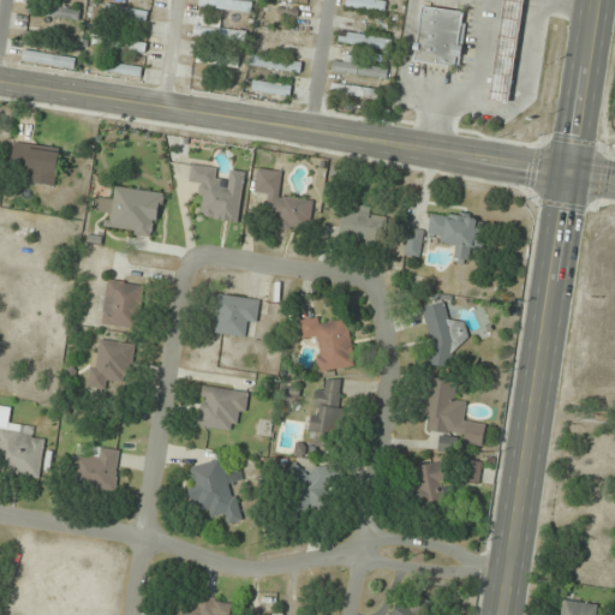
[(79,22),(82,10),(29,0),(27,12),(79,22)]
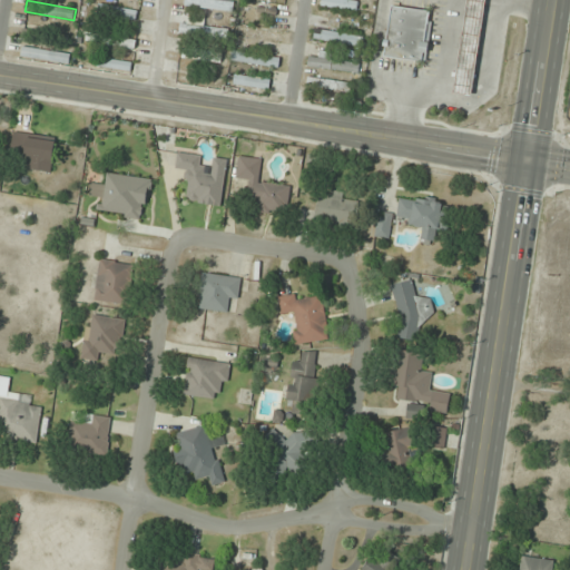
[(234,2),(218,0),(185,0),(185,7),(232,12),(234,2)]
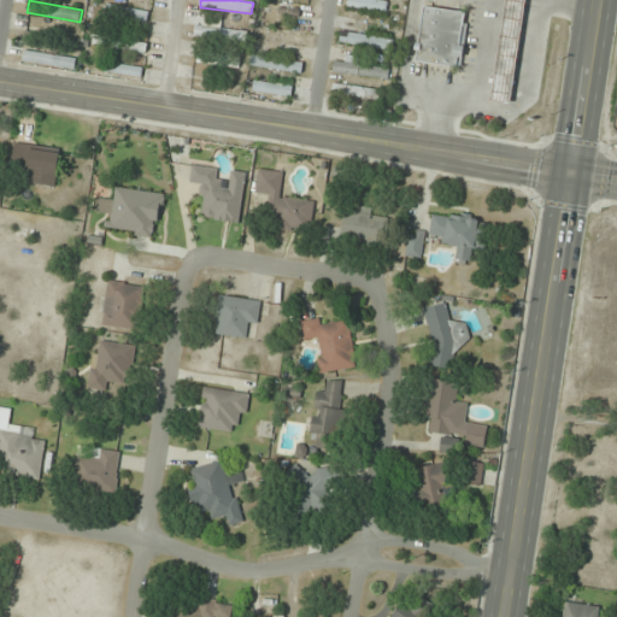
[(387,12),(388,1),(378,0),(348,0),(347,7),(387,12)]
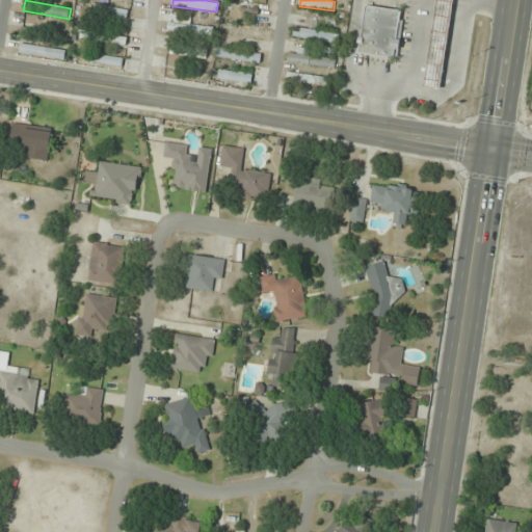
[(441,89),(451,0),(433,0),(423,87),(441,89)]
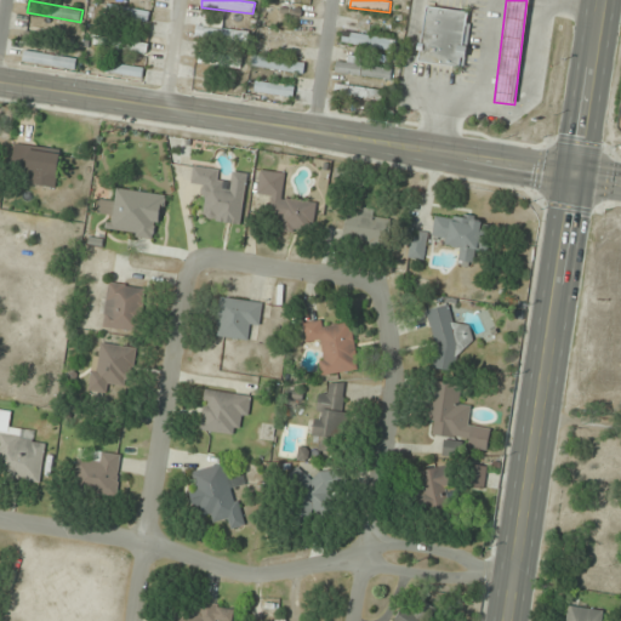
[(153,13),(108,5),(106,18),(151,27),(153,13)]
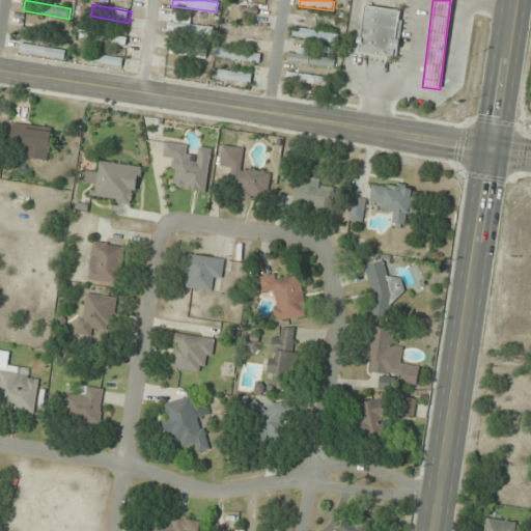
[(402,9),(363,5),(357,53),(396,58),(402,9)]
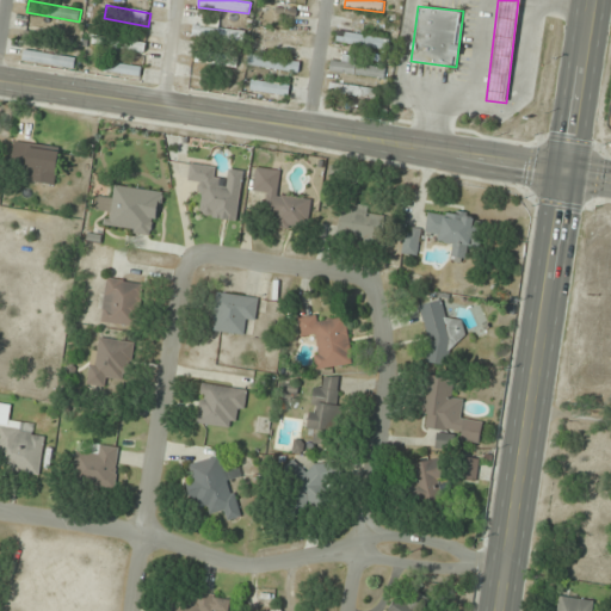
[(245,42),(246,31),(193,25),(192,36),(245,42)]
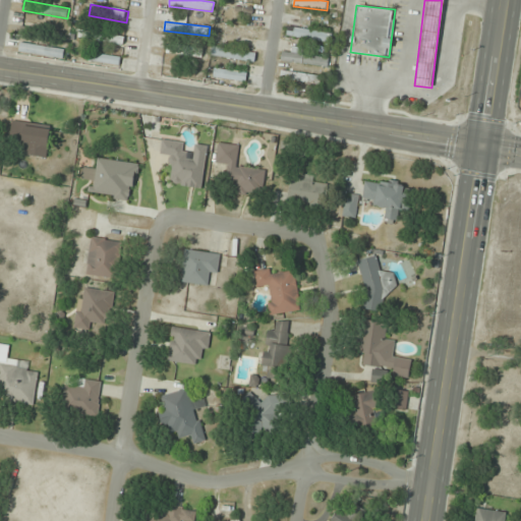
[(330,45),(332,35),(289,25),(287,37),(330,45)]
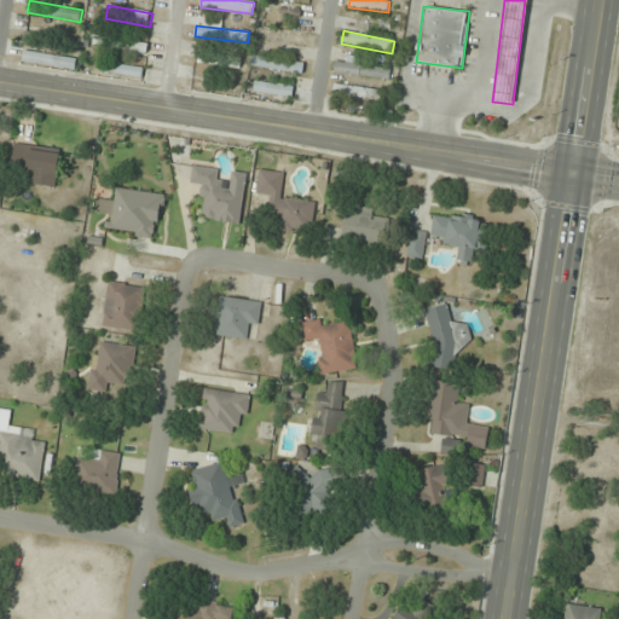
[(146,51),(146,41),(111,41),(111,51),(146,51)]
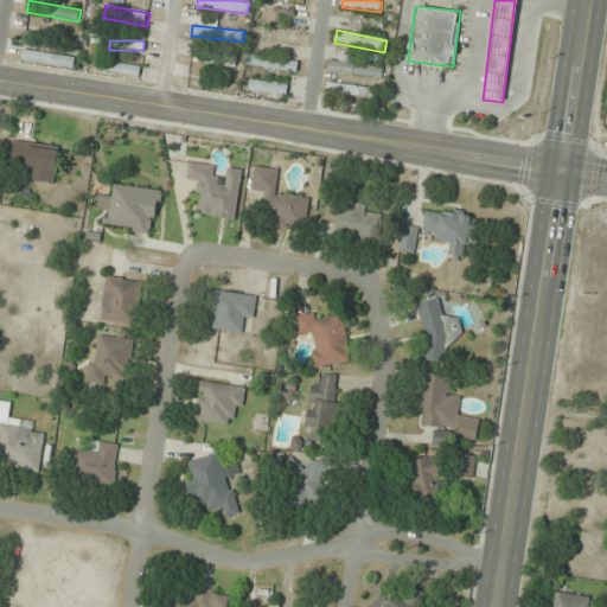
[(299,62),(247,53),(246,65),(296,72),(299,62)]
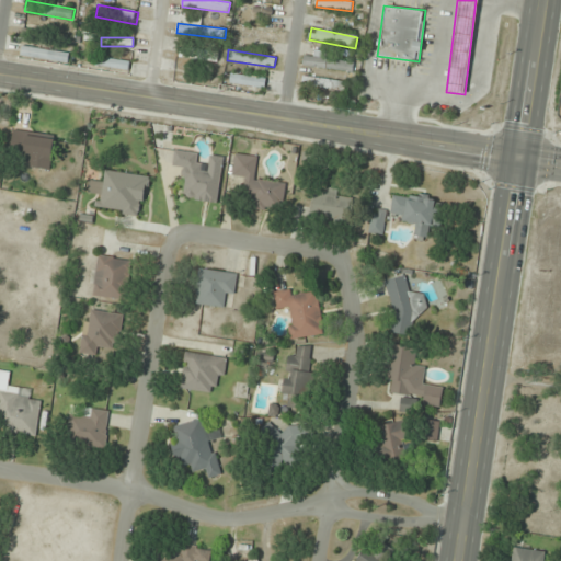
[(173,63),(221,66),(222,56),(174,53),(173,63)]
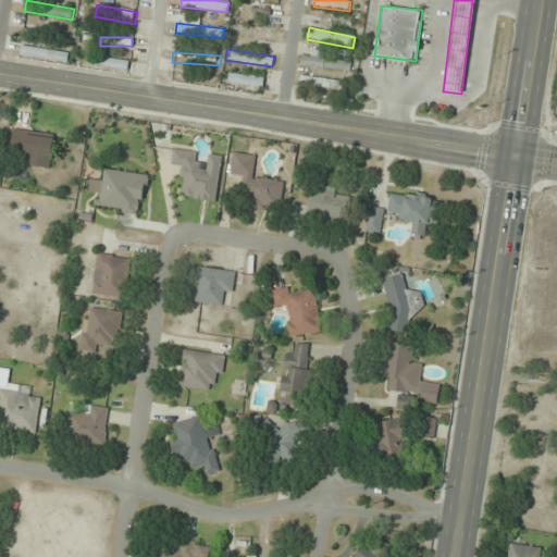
[(300,64),(347,71),(348,61),(302,54),(300,64)]
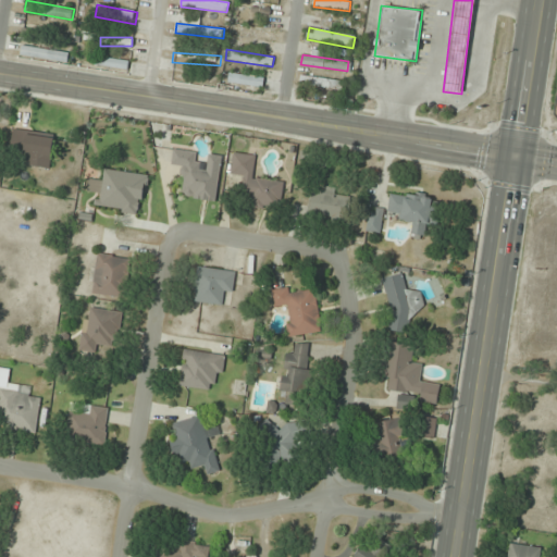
[(229,83),(262,88),(263,78),(230,73),(229,83)]
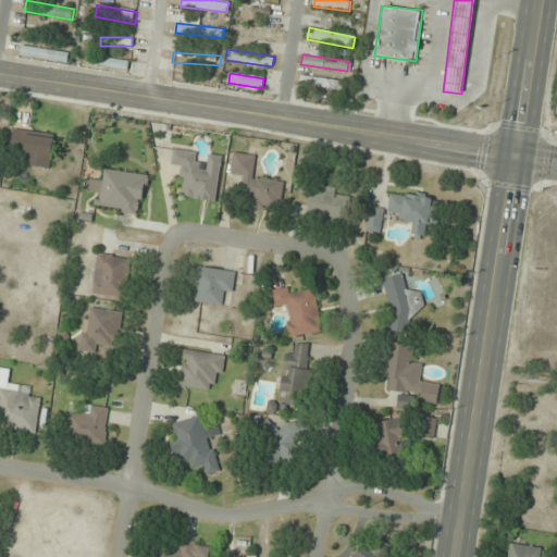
[(299,83),(341,93),(343,83),(301,74),(299,83)]
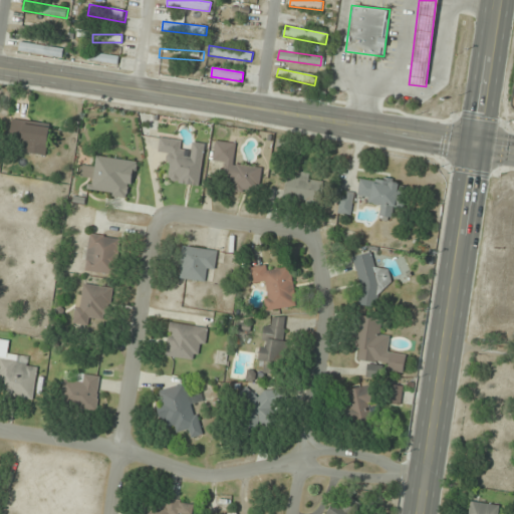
[(46,155),(50,125),(12,119),(10,140),(24,142),(23,152),(46,155)]
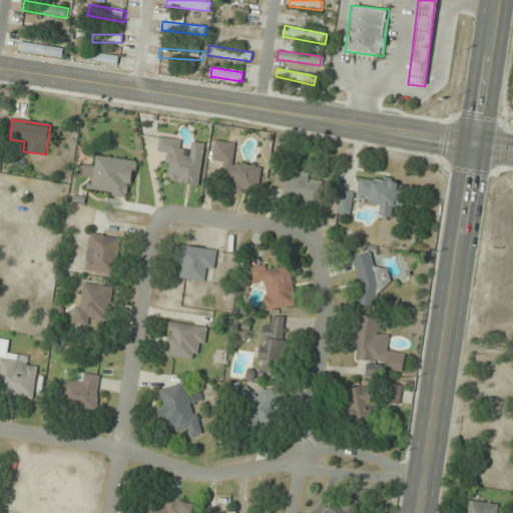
[(203,143),(192,142),(191,150),(180,149),(181,139),(159,137),(157,153),(168,154),(166,181),(199,185),(203,143)]
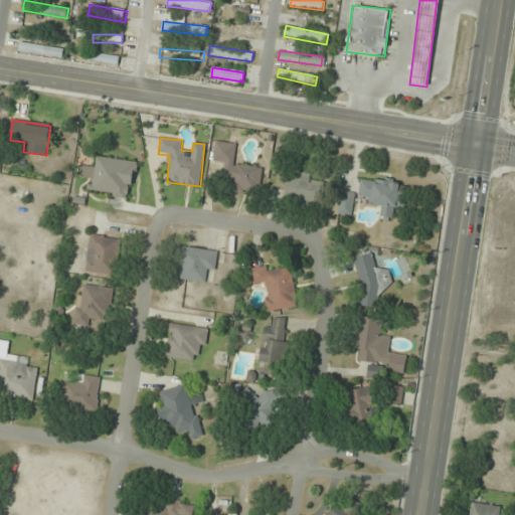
[(260,193),(263,168),(234,165),(236,144),(215,142),(214,162),(224,163),(222,179),(231,180),(230,191),(260,193)]
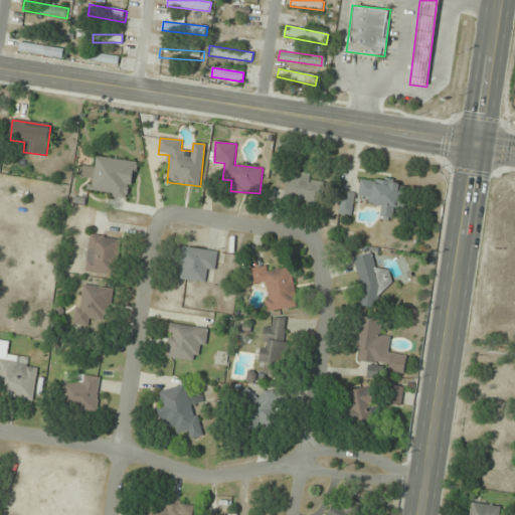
[(137,162),(96,156),(94,168),(83,166),(81,178),(91,179),(89,193),(132,199),(137,162)]
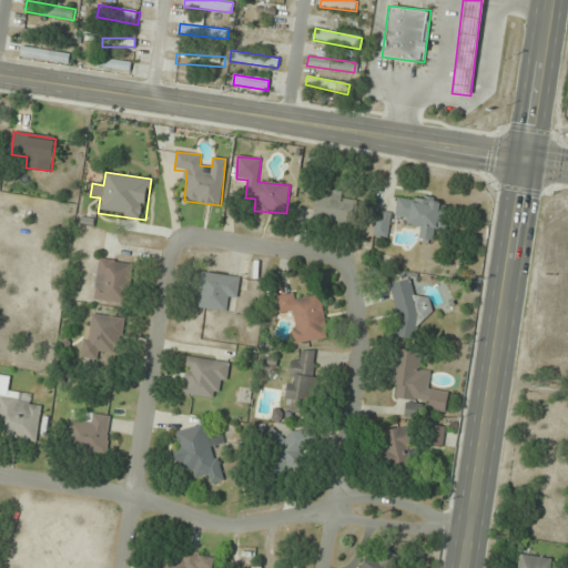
[(356,194),(316,194),(316,222),(356,222),(356,194)]
